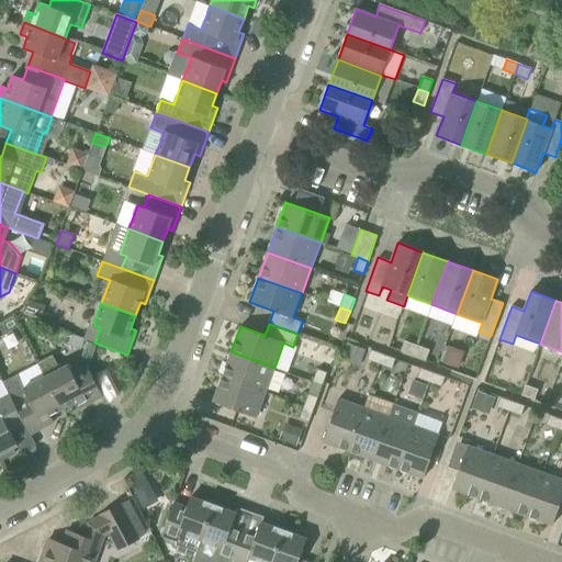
[(413,356),(417,346),(404,341),(401,351),(413,356)]
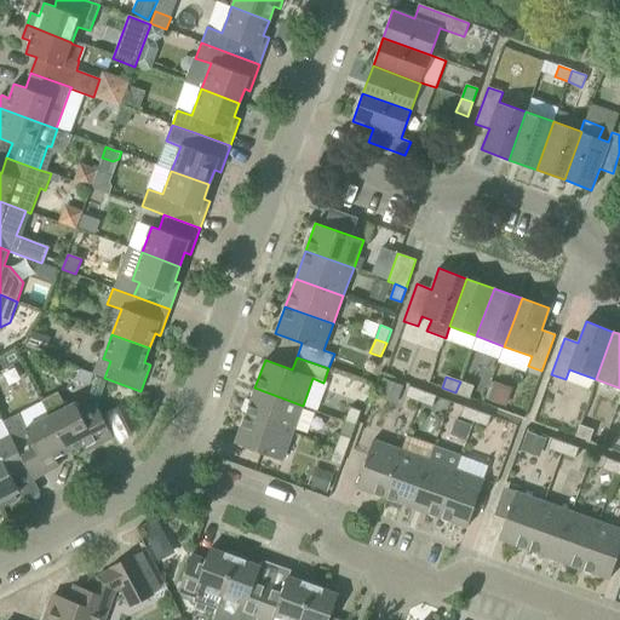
[(474,386),(460,382),(455,392),(470,397),(474,386)]
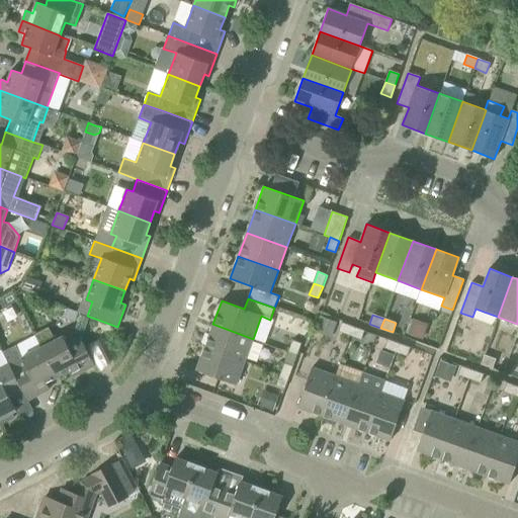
[(338,332),(350,336),(353,327),(342,323),(338,332)]
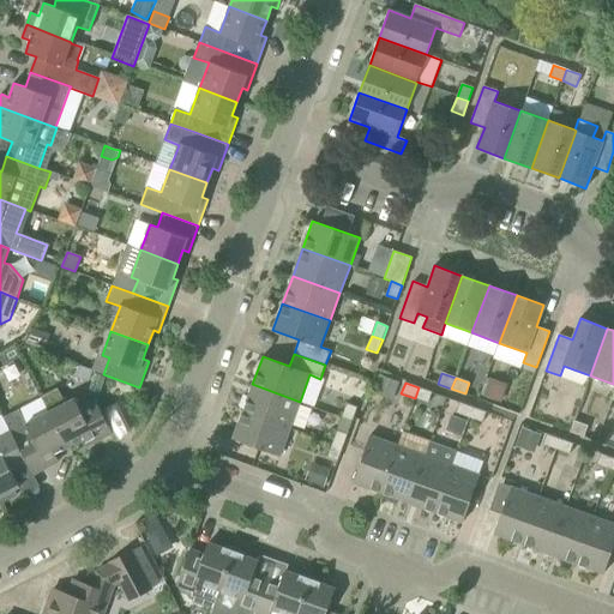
[(300,402),(252,384),(242,411),(290,429),(300,402)]
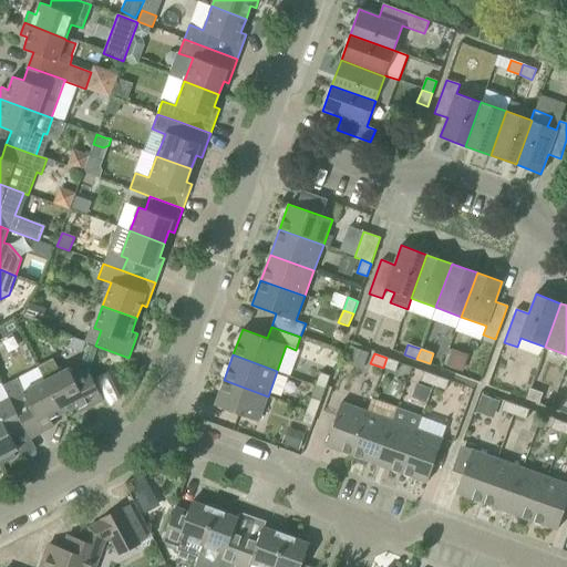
[(395,372),(399,363),(399,362),(387,358),(383,368),(395,372)]
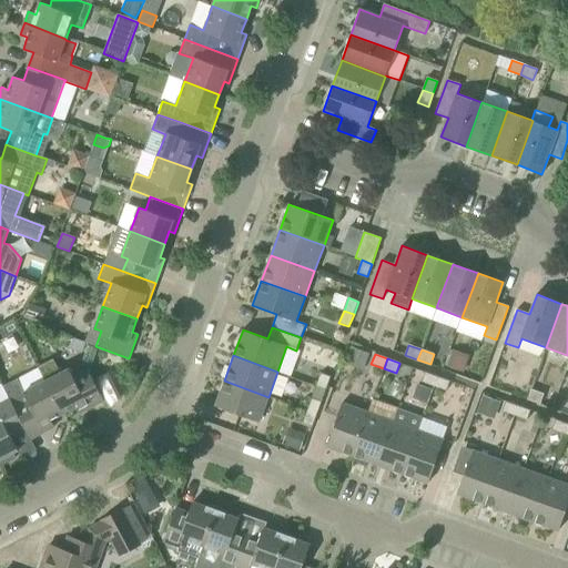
[(69,368),(46,381),(63,413),(75,407),(79,414),(104,401),(88,369),(73,376),(69,368)]
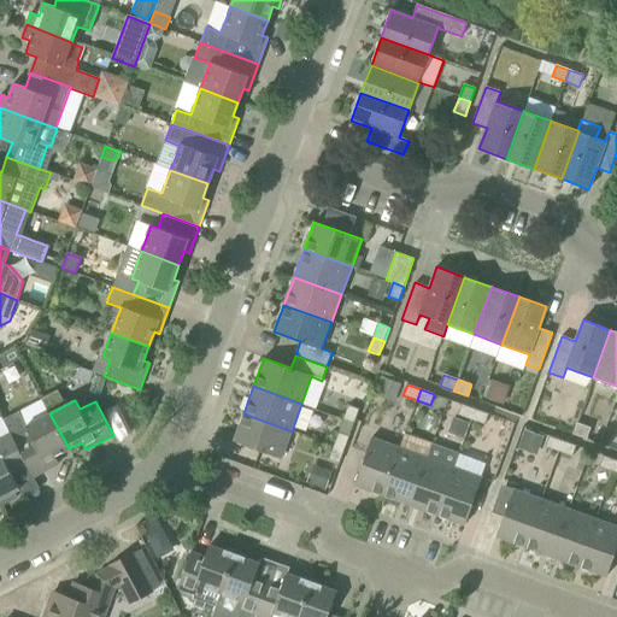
[(458,415),(471,419),(475,409),(462,404),(458,415)]
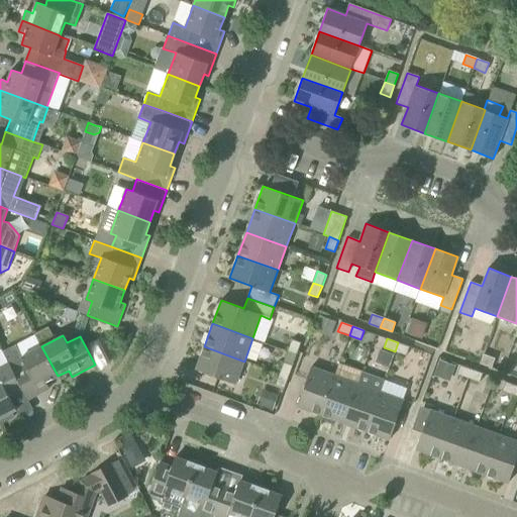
[(297,354),(301,343),(292,339),(288,351),(297,354)]
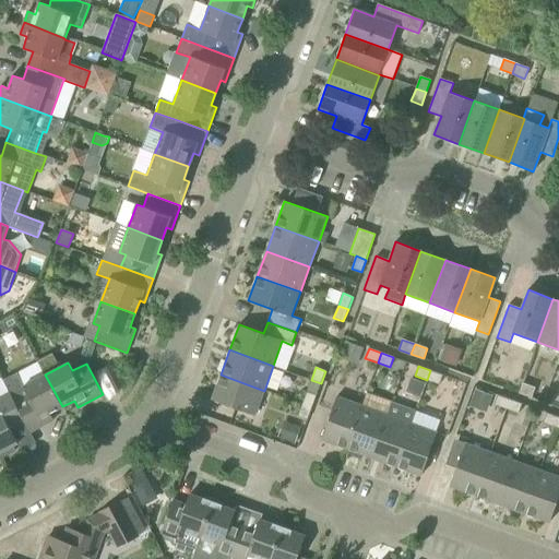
[(442,375),(430,370),(427,380),(439,385),(442,375)]
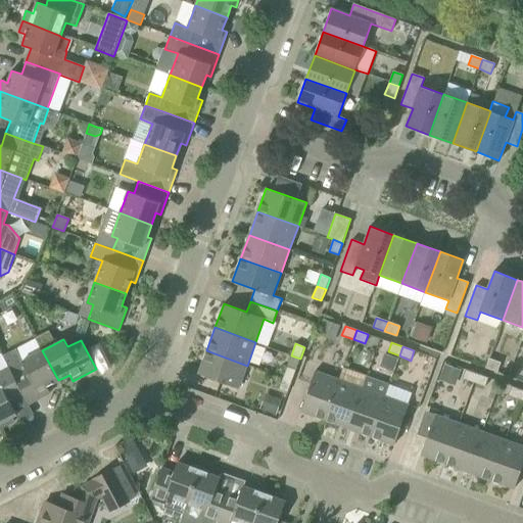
[(47,386),(58,380),(42,350),(21,362),(25,369),(13,375),(24,396),(29,403),(50,392),(47,386)]
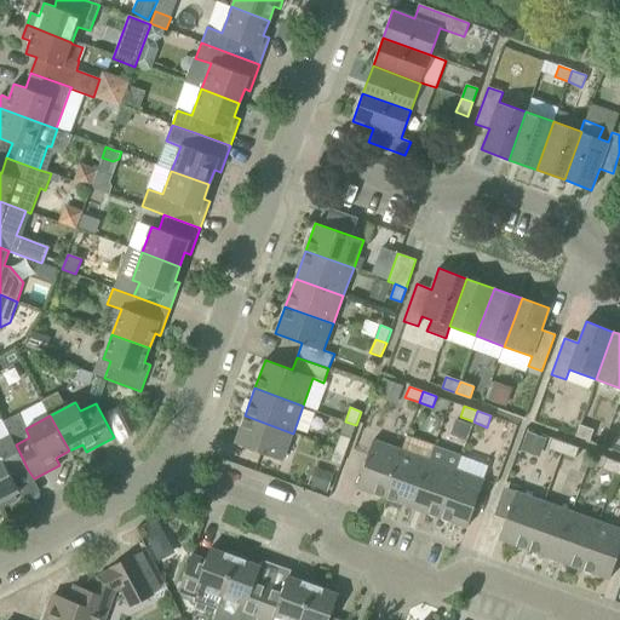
[(293,434),(245,415),(235,443),(282,460),(293,434)]
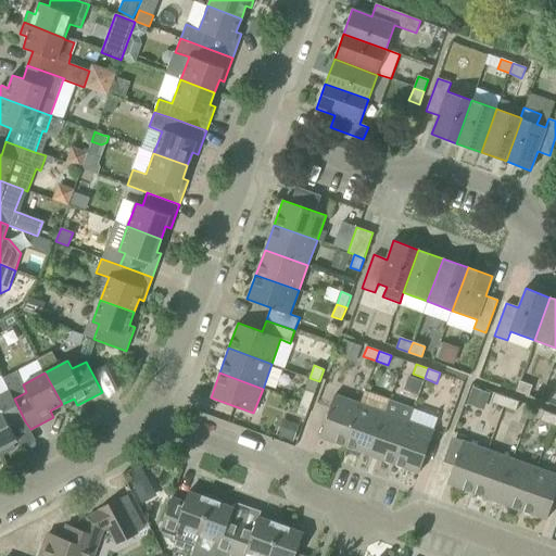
[(422,381),(407,376),(403,389),(417,394),(422,381)]
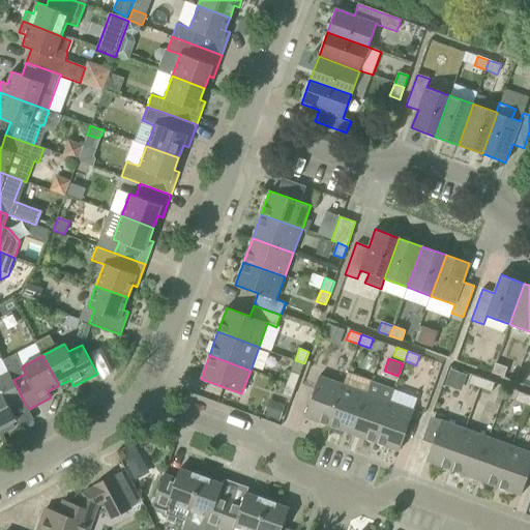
[(504,377),(507,367),(496,363),(492,373),(504,377)]
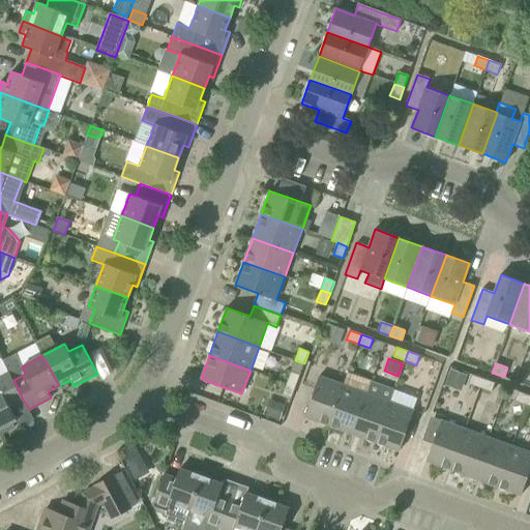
[(0,433),(0,435),(15,427),(11,422),(17,420),(16,417),(18,416),(13,407),(24,402),(13,380),(8,371),(0,374),(0,433)]
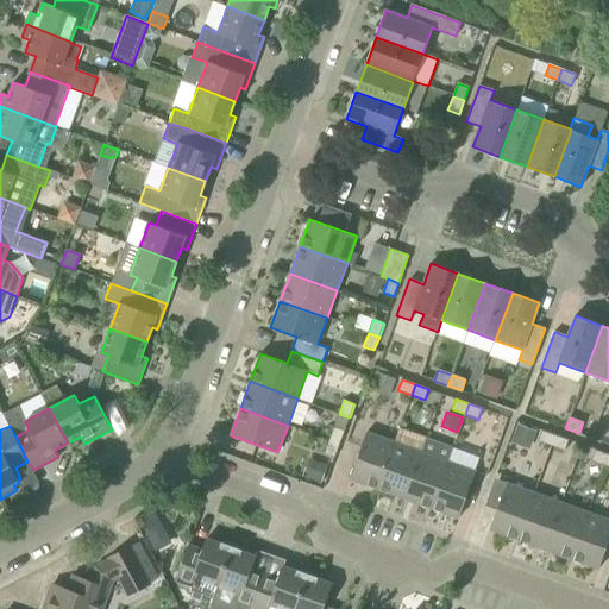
[(334,427),(330,440),(340,444),(345,431),(334,427)]
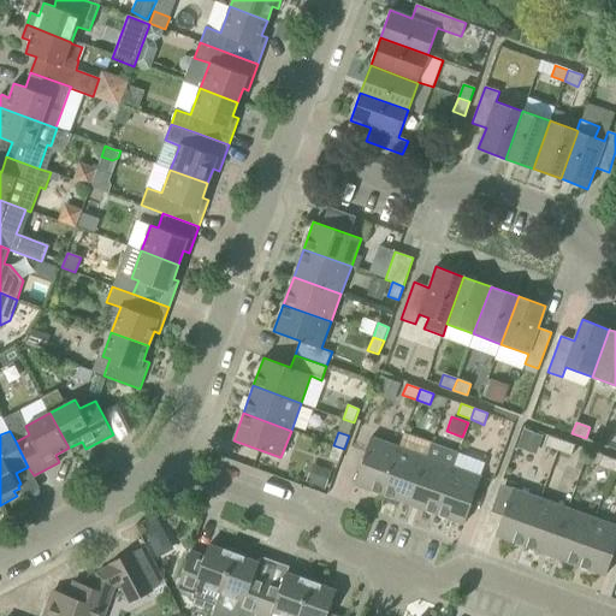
[(544,446),(557,451),(562,440),(548,436),(544,446)]
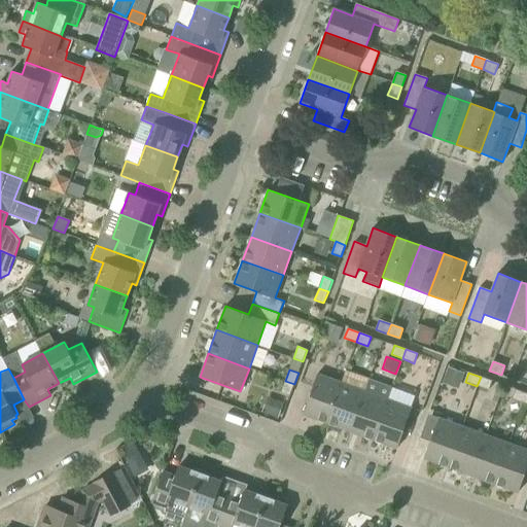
[(326,423),(341,382),(317,374),(303,414),(326,423)]
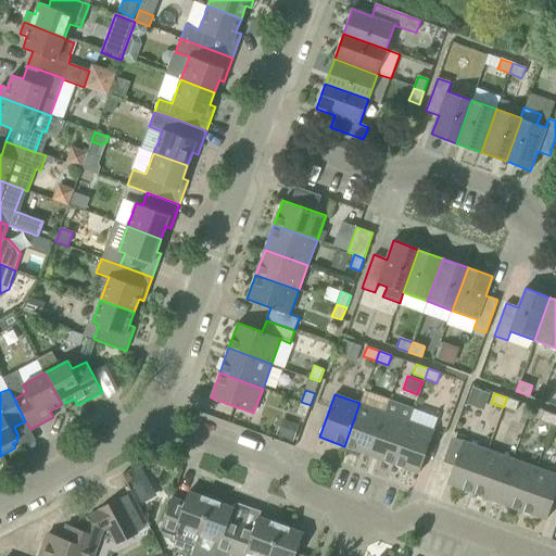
[(516,412),(519,402),(507,397),(503,407),(516,412)]
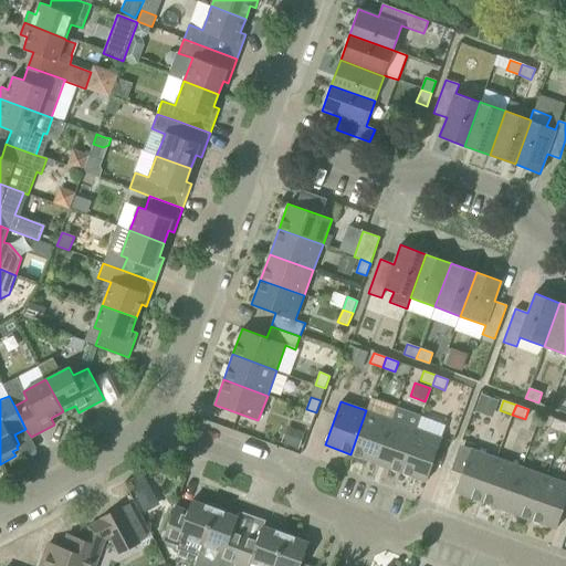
[(316,412),(306,409),(301,421),(311,426),(316,412)]
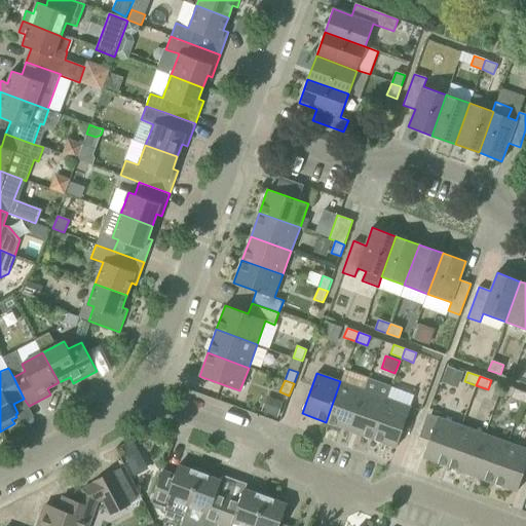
[(326,422),(349,430),(364,390),(340,381),(326,422)]
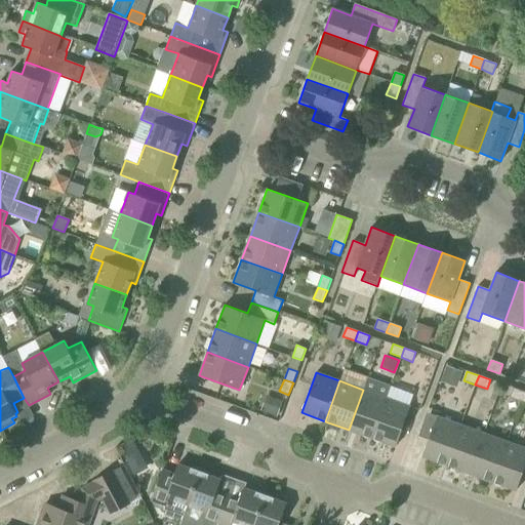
[(510,397),(521,401),(524,392),(514,388),(510,397)]
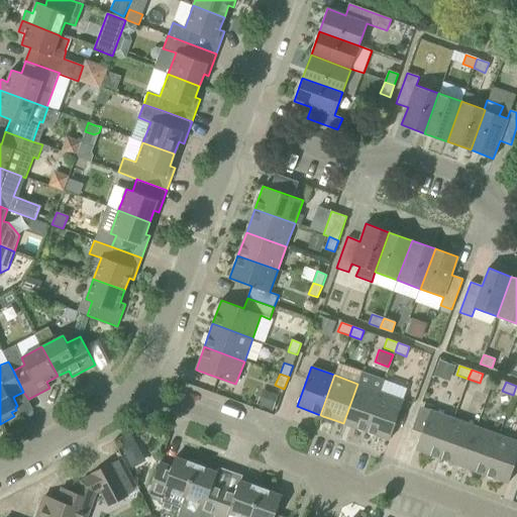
[(343,423),(367,431),(381,392),(357,384),(343,423)]
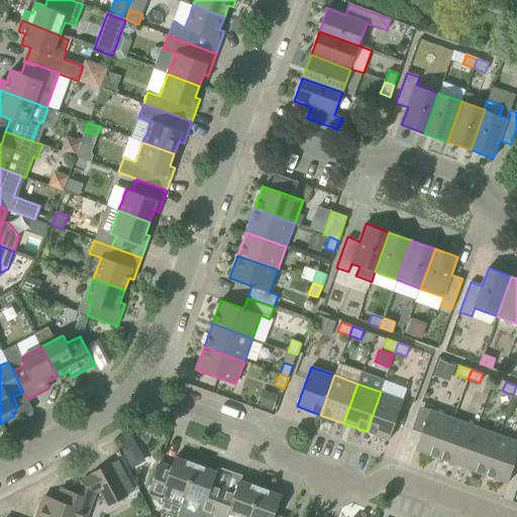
[(367,431),(389,440),(404,400),(381,392),(367,431)]
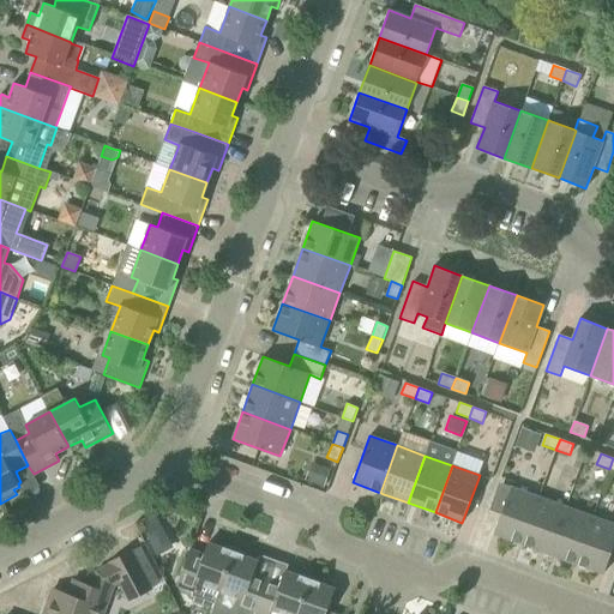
[(511,487),(494,534),(522,545),(539,497),(511,487)]
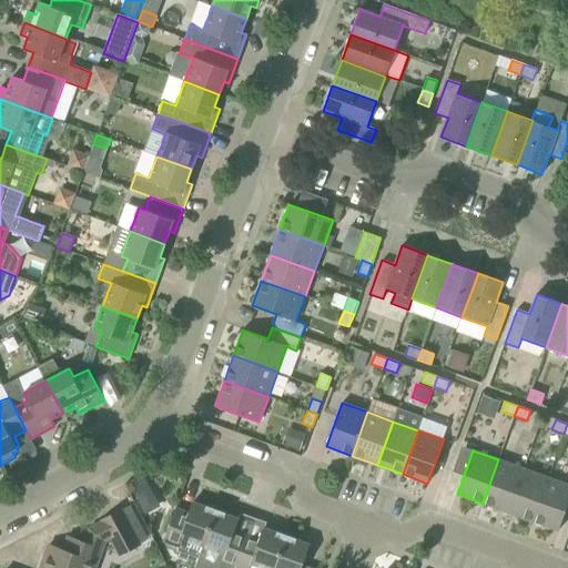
[(483,504),(507,513),(524,468),(498,459),(483,504)]
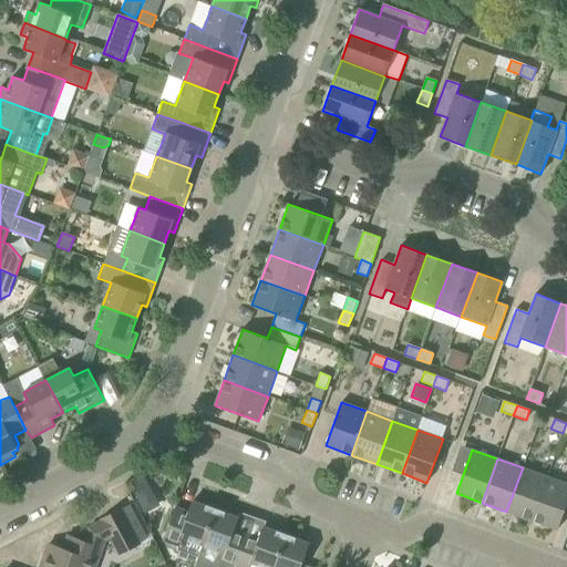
[(548,477),(523,467),(506,512),(532,521),(548,477)]
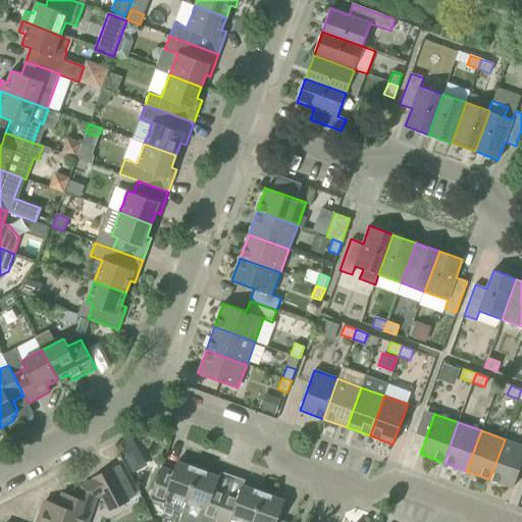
[(489,479),(513,487),(521,463),(521,445),(505,439),(489,479)]
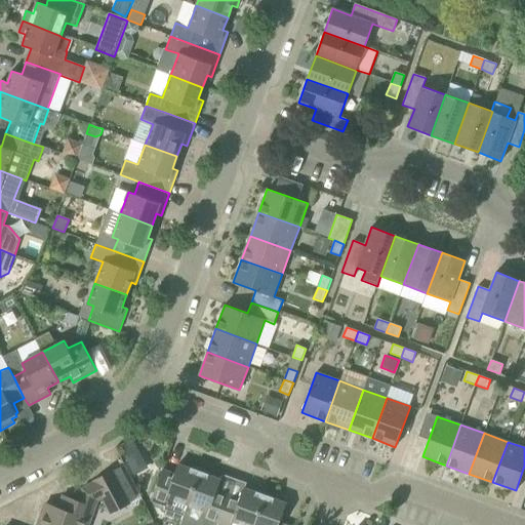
[(135,444),(122,452),(135,474),(148,466),(135,444)]
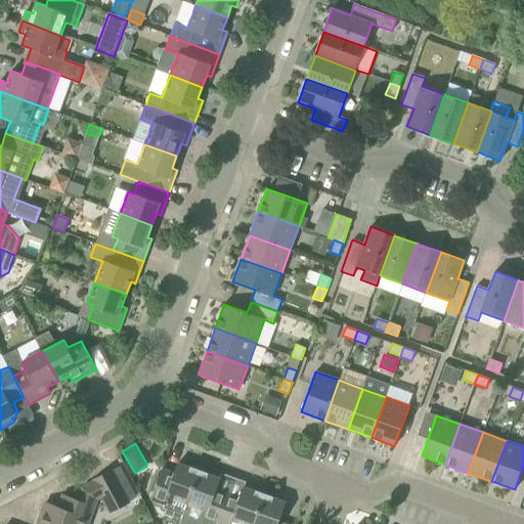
[(168,515),(181,519),(200,471),(178,463),(171,482),(160,478),(151,499),(171,507),(168,515)]
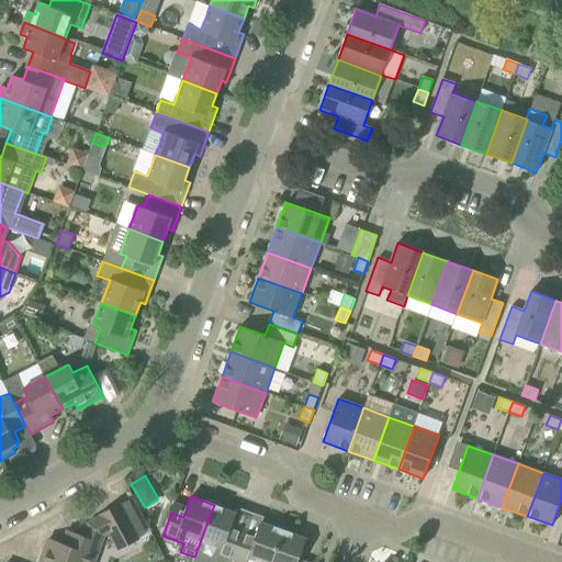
[(138,540),(124,513),(120,504),(100,515),(101,516),(89,523),(83,537),(68,530),(63,543),(48,539),(40,561),(96,561),(105,537),(110,535),(117,550),(138,540)]
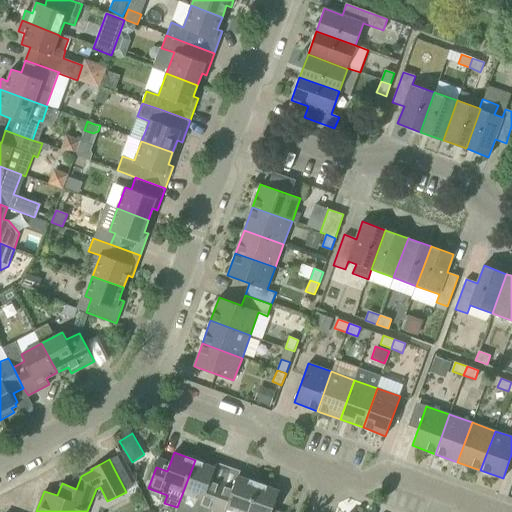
[(195,460),(177,507),(189,511),(211,511),(212,511),(220,490),(209,486),(215,467),(195,460)]
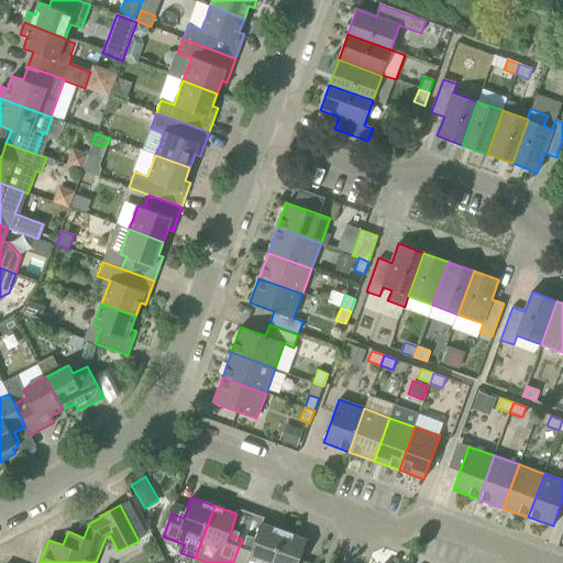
[(242,539),(233,562),(272,562),(284,531),(261,522),(254,543),(242,539)]
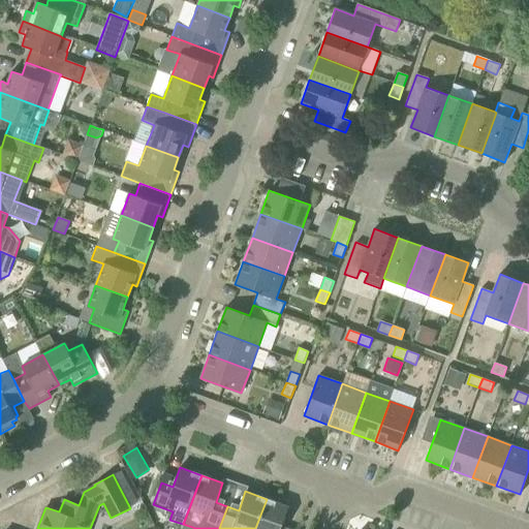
[(289,528),(281,526),(288,506),(267,499),(255,528),(289,528)]
